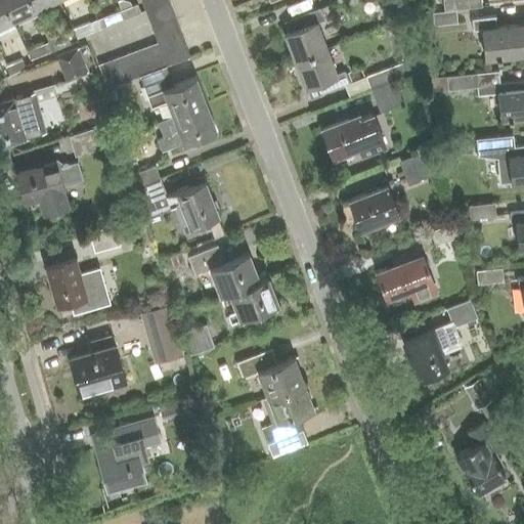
[(0,0),(0,25),(12,19),(13,19),(3,0),(0,0)]
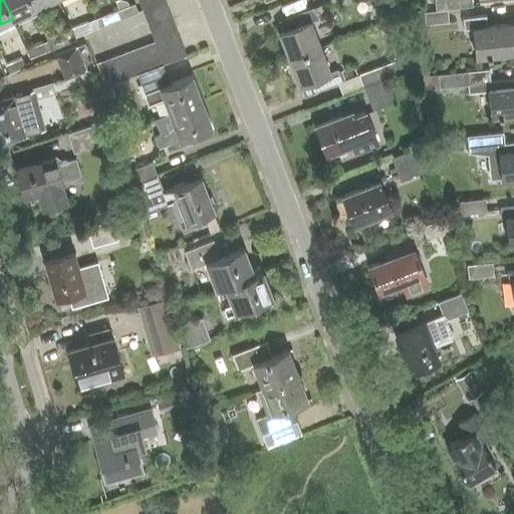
[(30,0),(3,0),(13,19),(34,8),(30,0)]
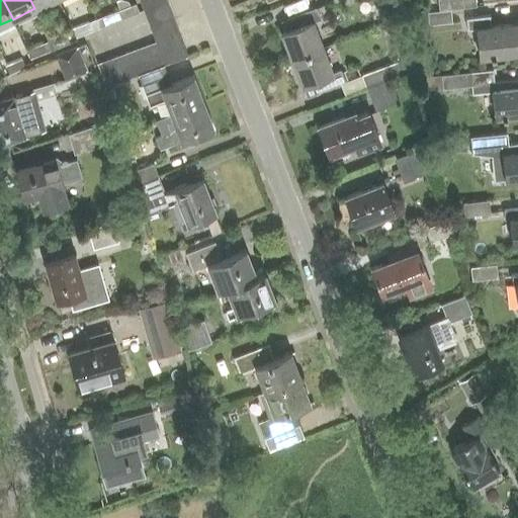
[(30,0),(34,8),(52,0),(30,0)]
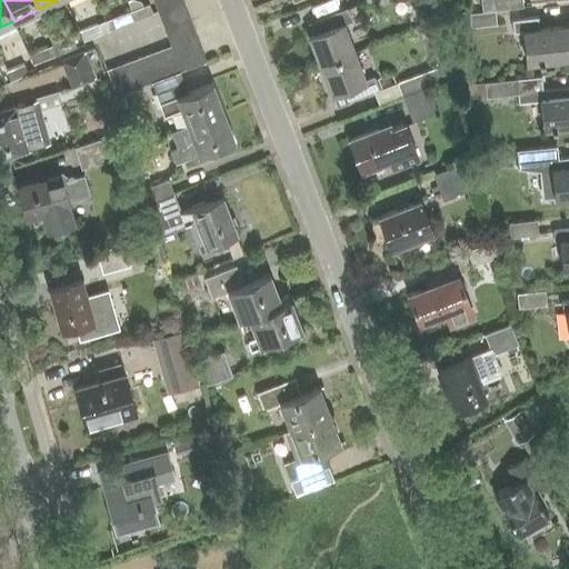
[(153,0),(158,10),(183,1),(182,0),(153,0)]
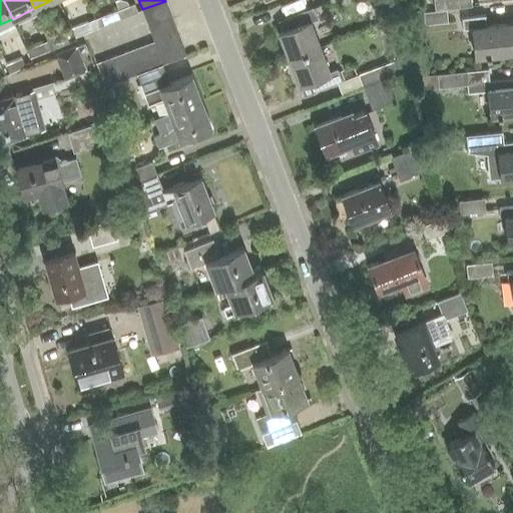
[(446,9),(472,6),(471,0),(435,0),(437,10),(446,9)]
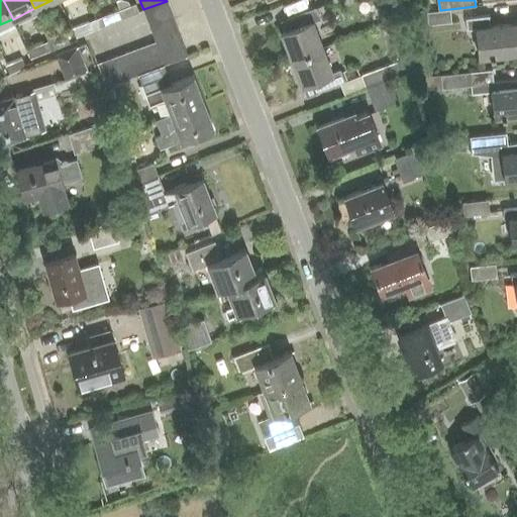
[(135,3),(119,9),(123,18),(138,12),(135,3)]
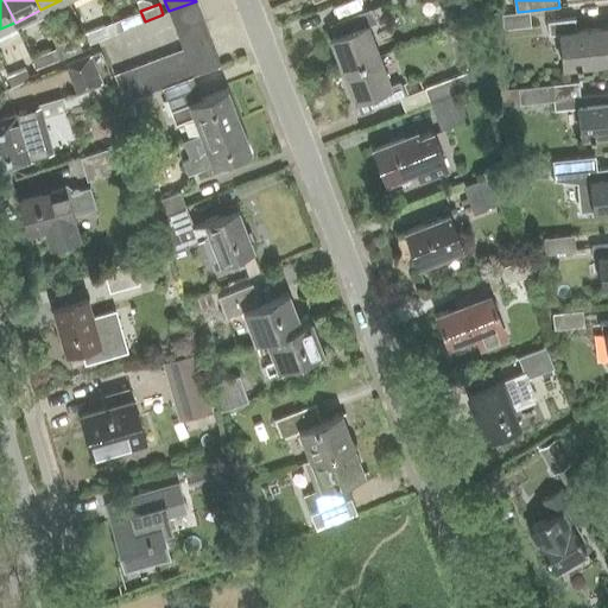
[(331,40),(343,71),(378,57),(366,27),(378,23),(372,8),(337,23),(342,36),(331,40)]
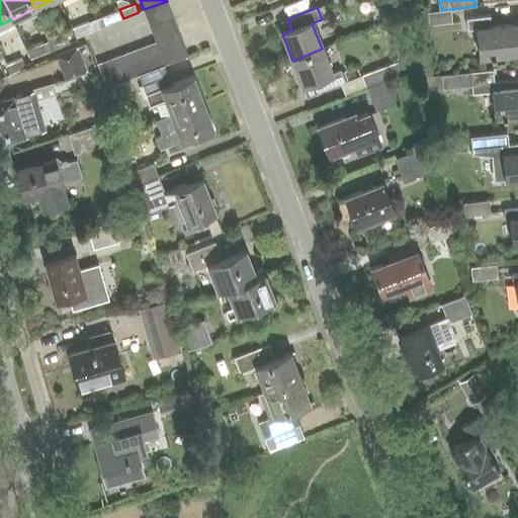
[(450,9),(441,10),(428,11),(429,25),(452,22),(450,9)]
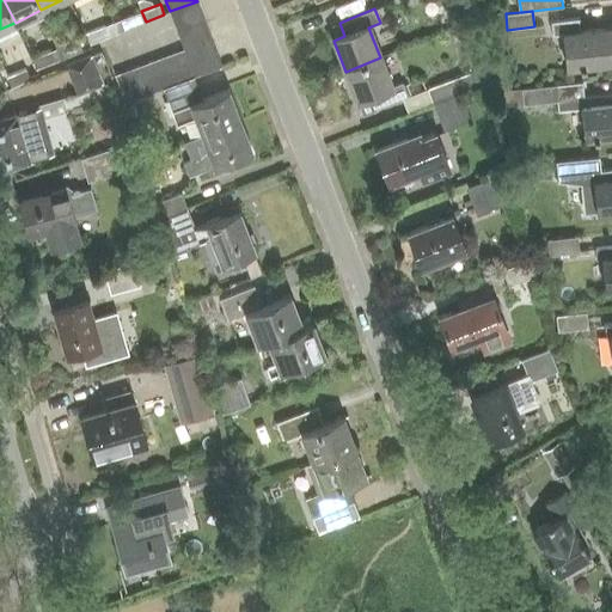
[(133,14),(115,22),(118,32),(138,25),(133,14)]
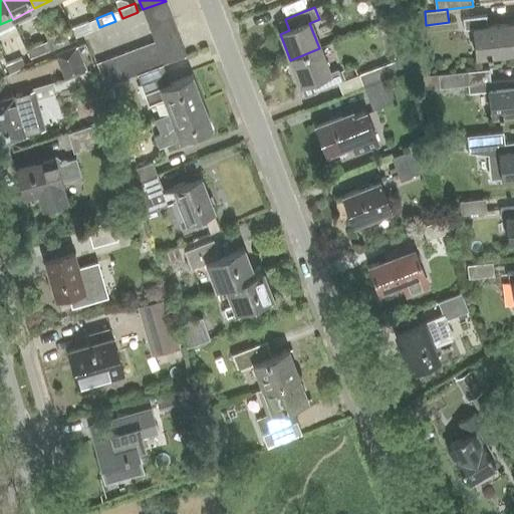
[(463,30),(478,28),(481,55),(513,51),(513,21),(487,24),(486,14),(462,17),(463,30)]
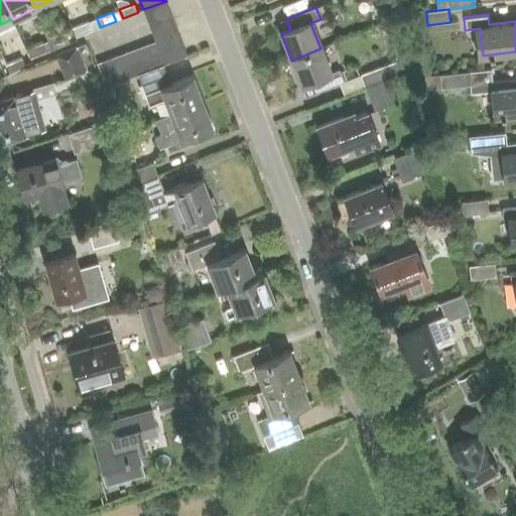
[(175,25),(171,15),(149,24),(153,34),(175,25)]
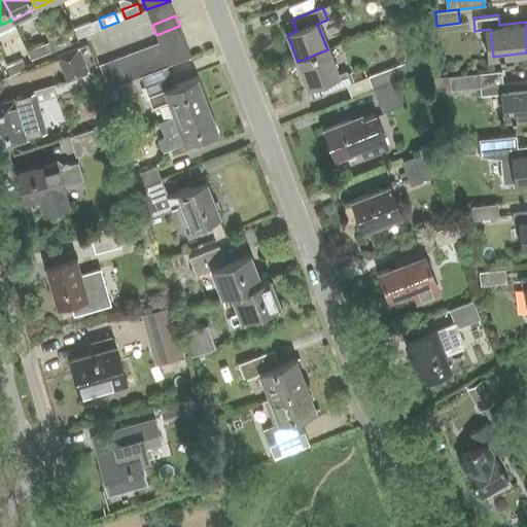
[(77,37),(94,31),(91,22),(74,28),(77,37)]
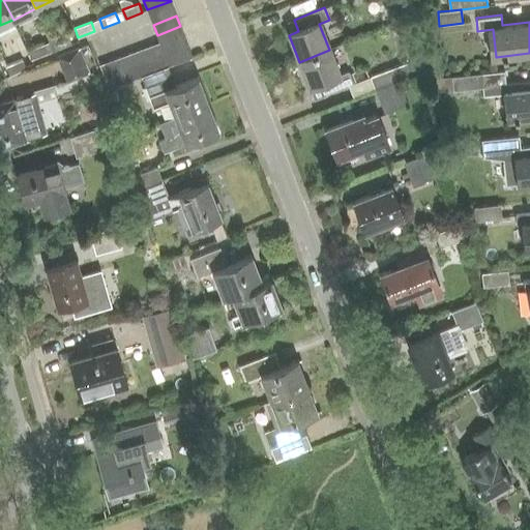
[(184,36),(180,26),(157,35),(160,42),(162,45),(184,36)]
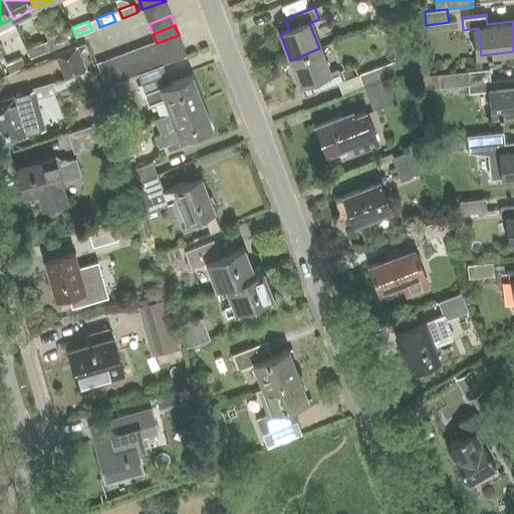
[(66,33),(50,39),(54,48),(69,42),(66,33)]
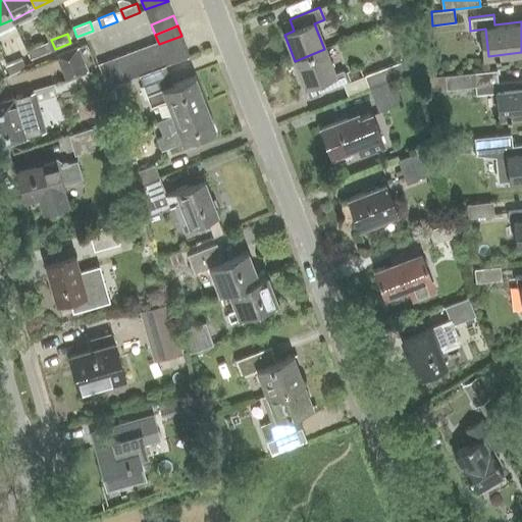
[(181,36),(159,44),(163,54),(186,46),(181,36)]
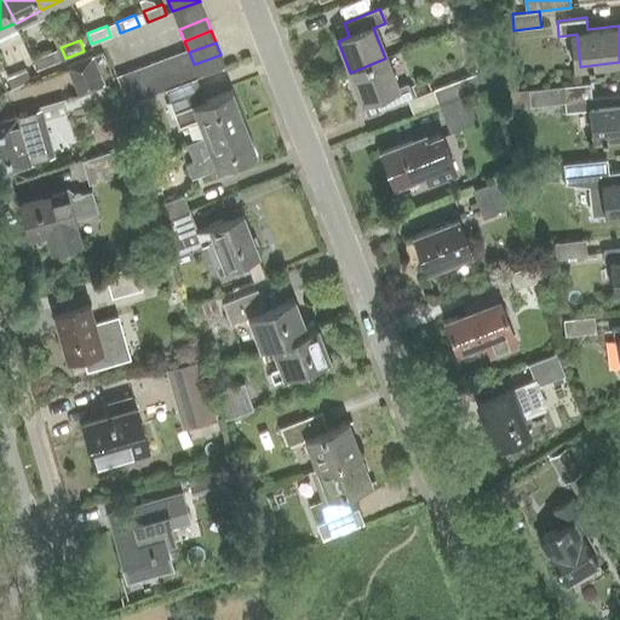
[(188,50),(176,55),(187,80),(190,79),(197,76),(194,64),(189,52),(188,50)]
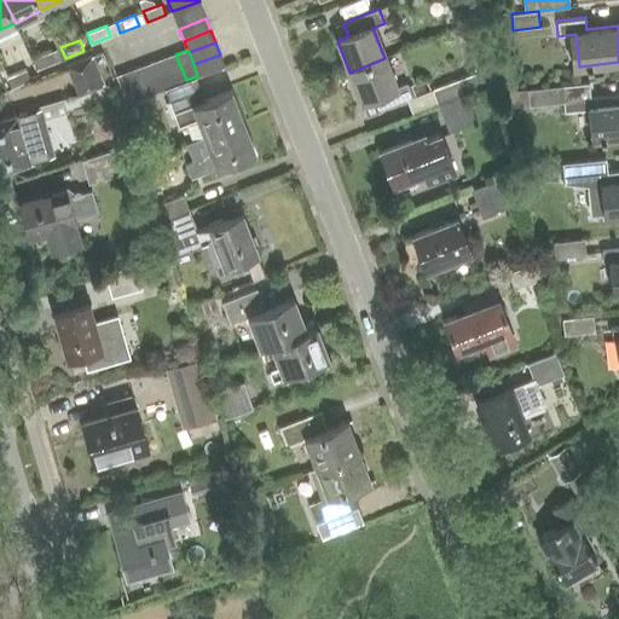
[(51,51),(32,58),(36,69),(55,62),(51,51)]
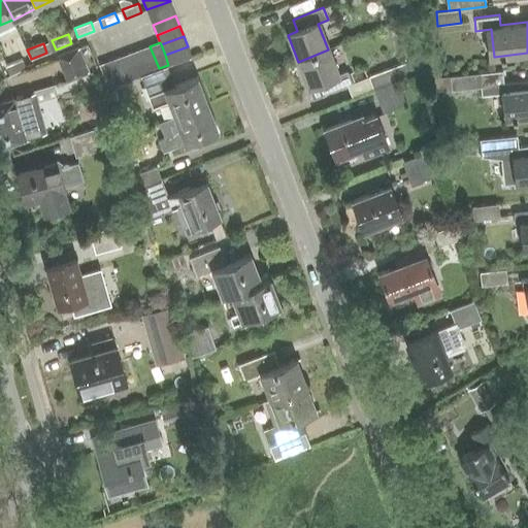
[(140,50),(149,72),(159,68),(150,46),(140,50)]
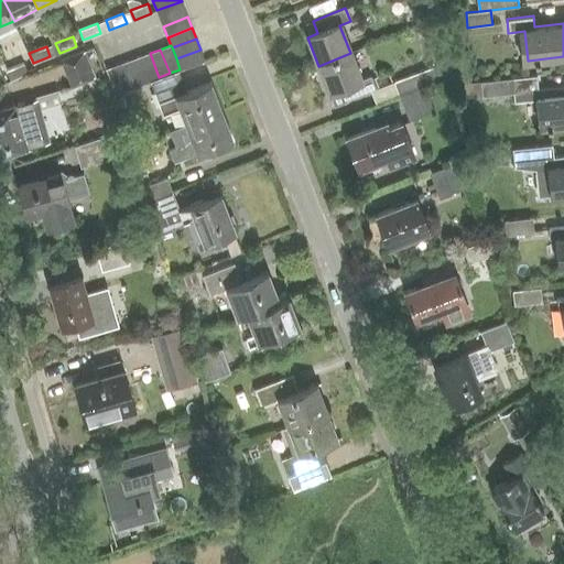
[(204,60),(201,50),(176,58),(180,69),(204,60)]
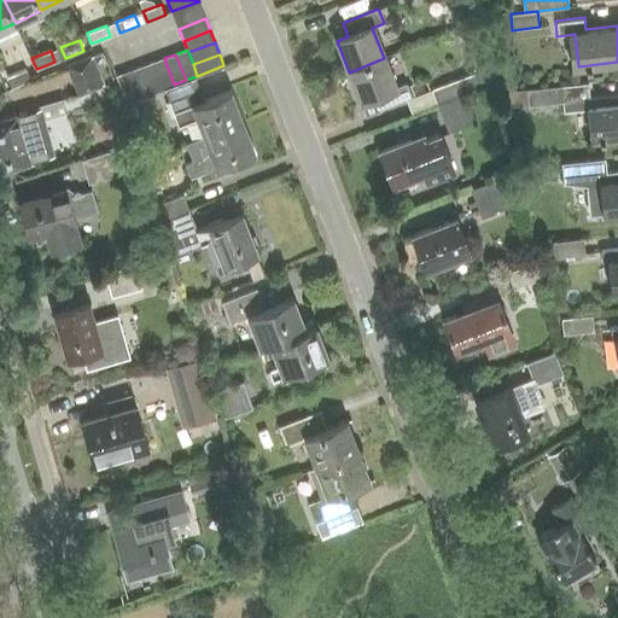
[(108,86),(94,56),(66,68),(80,98),(108,86)]
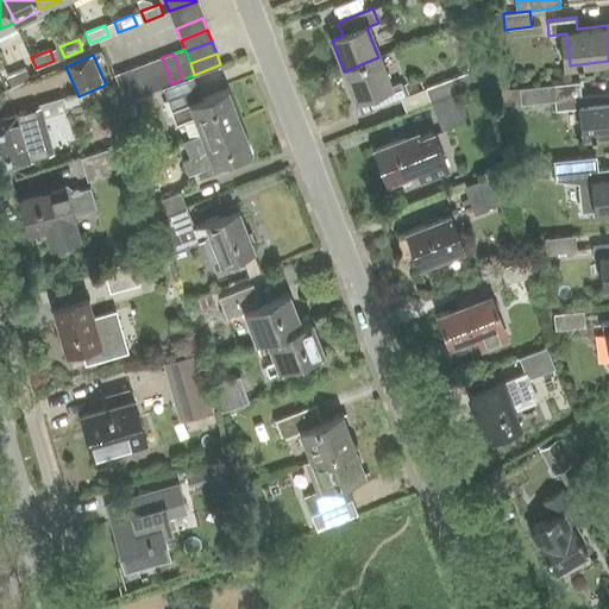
[(162,57),(150,62),(159,88),(164,87),(171,83),(162,57)]
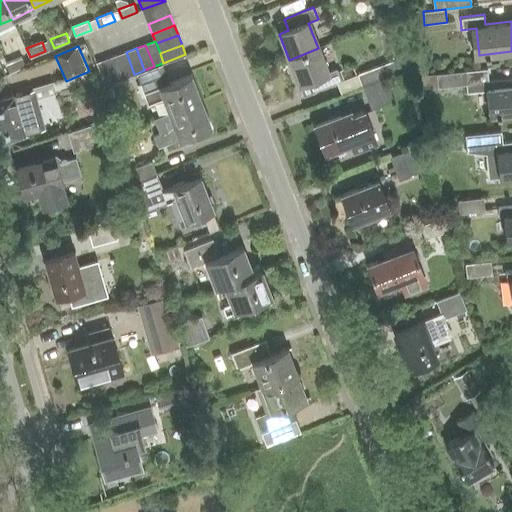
[(318,48),(289,60),(299,86),(308,83),(312,92),(341,81),(336,70),(328,73),(318,48)]
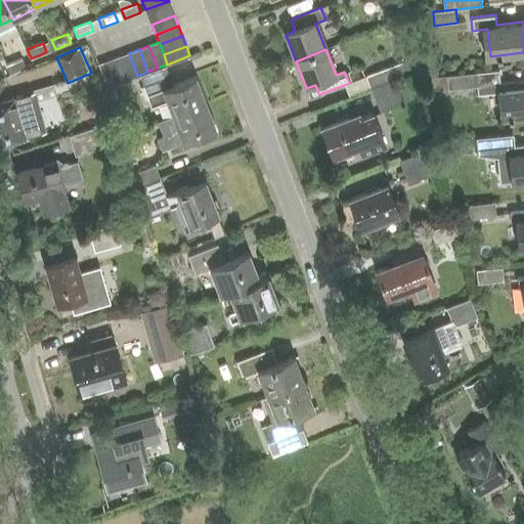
[(128,79),(137,76),(129,53),(120,57),(128,79)]
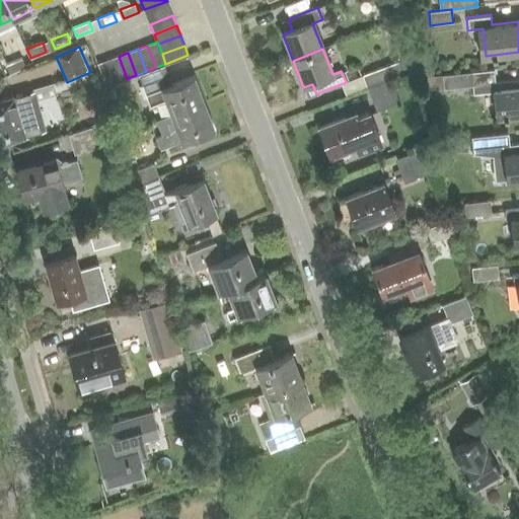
[(119,57),(108,60),(117,82),(127,78),(119,57)]
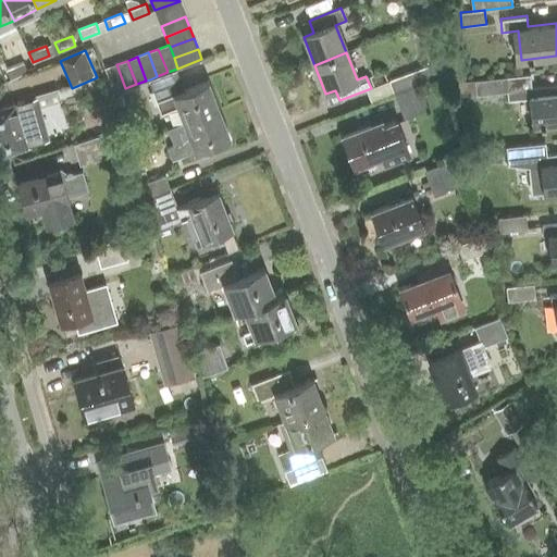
[(24,62),(7,69),(11,78),(27,71),(24,62)]
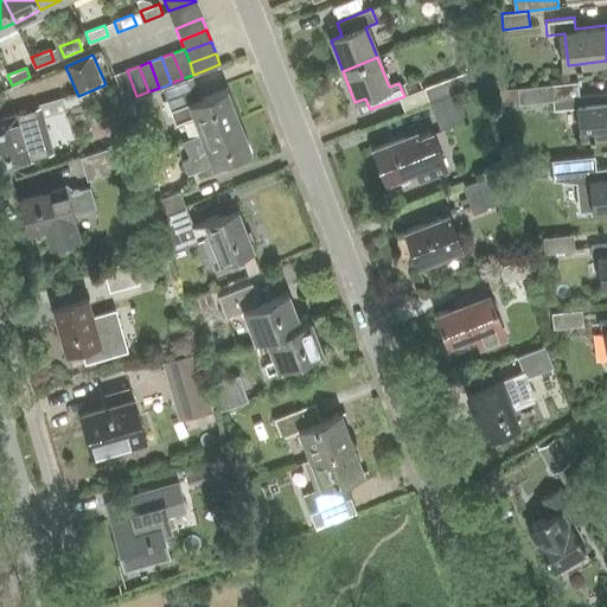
[(127,70),(115,75),(125,101),(136,96),(127,70)]
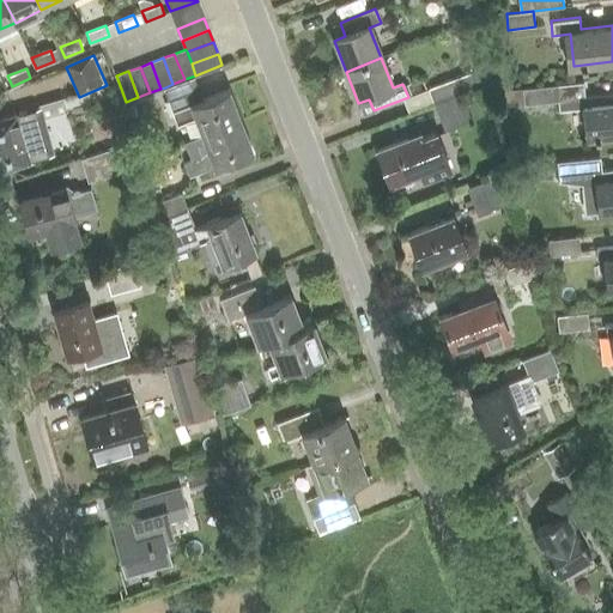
[(430,90),(435,103),(461,93),(486,83),(481,71),(430,90)]
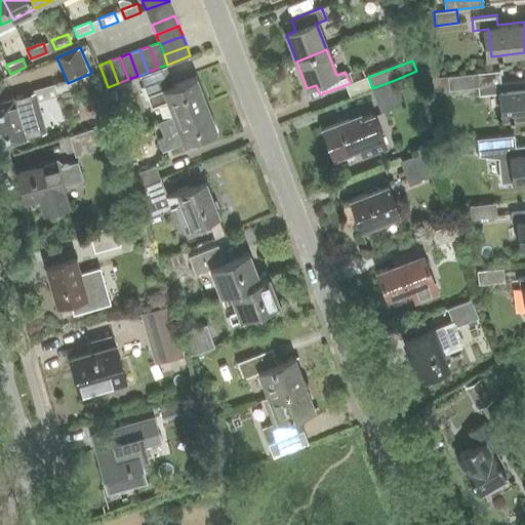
[(168,101),(173,116),(207,103),(197,76),(168,87),(161,67),(158,68),(148,72),(142,75),(154,106),(168,101)]
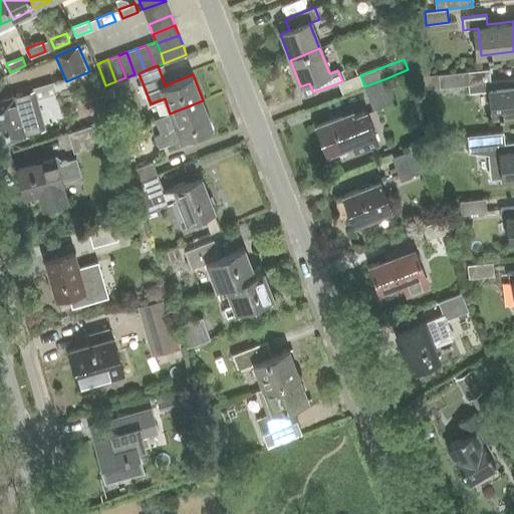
[(466,82),(467,93),(489,91),(492,119),(513,117),(513,78),(481,82),(479,70),(441,74),(442,85),(466,82)]
